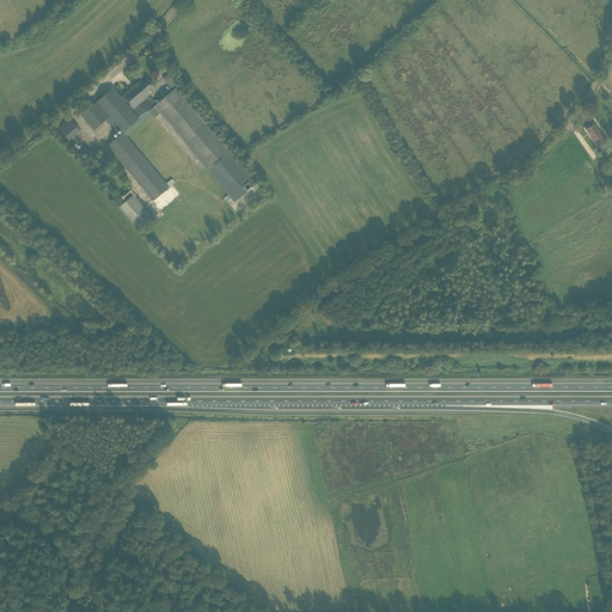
[(175,89),(176,89),(179,86),(169,74),(164,79),(173,91),(175,89)]
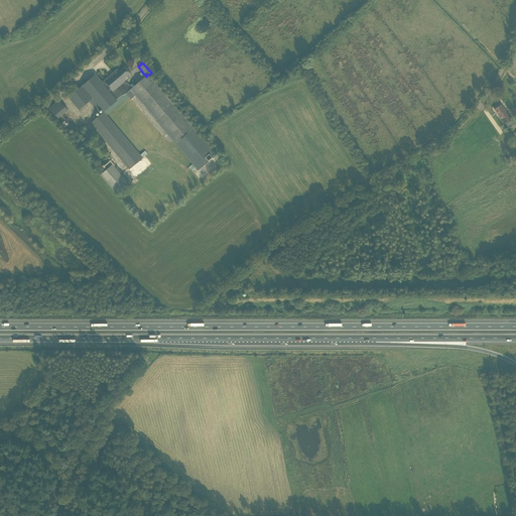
[(132,88),(131,86),(124,79),(130,73),(125,67),(119,72),(117,70),(102,82),(96,75),(69,97),(80,110),(89,101),(94,107),(97,104),(104,112),(107,115),(128,97),(126,93),(132,88)]
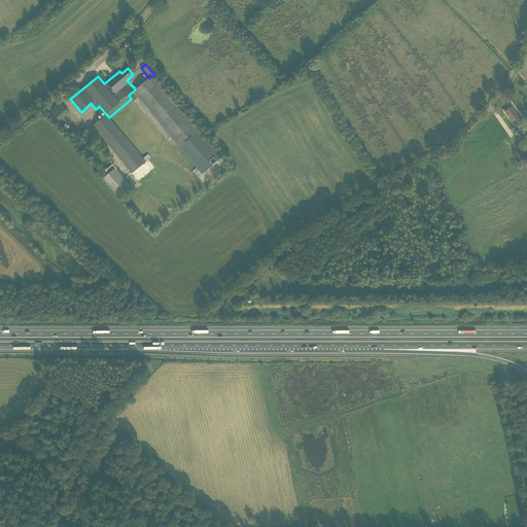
[(149,78),(135,90),(129,95),(131,99),(134,101),(138,98),(176,143),(178,146),(202,174),(220,159),(198,132),(156,82),(151,76),(150,76),(149,78)]
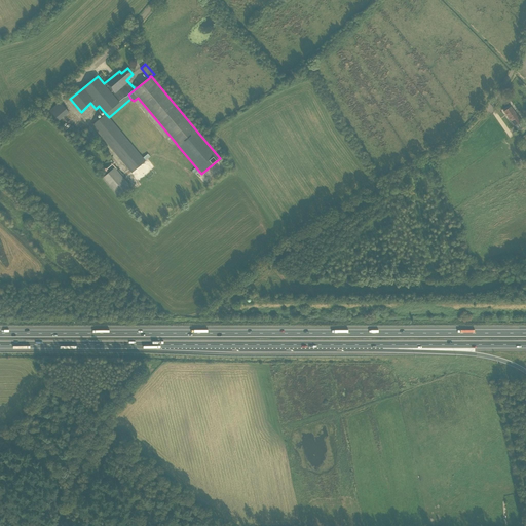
[(61,101),(48,111),(58,121),(69,112),(61,101)]
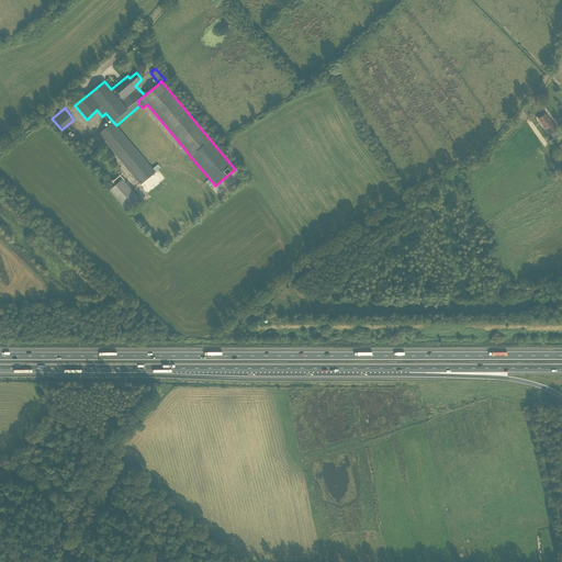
[(553,141),(561,135),(546,113),(538,119),(553,141)]
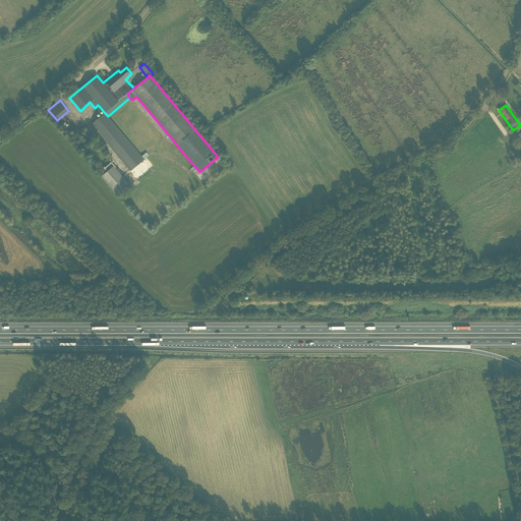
[(106,115),(105,113),(92,124),(130,171),(145,160),(106,115)]
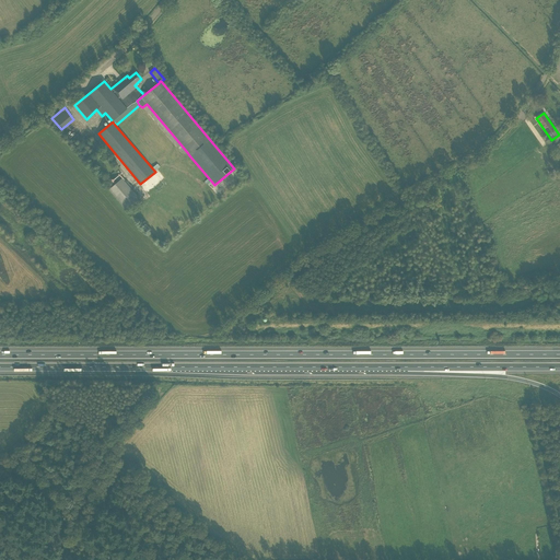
[(102,149),(95,140),(88,147),(94,155),(102,149)]
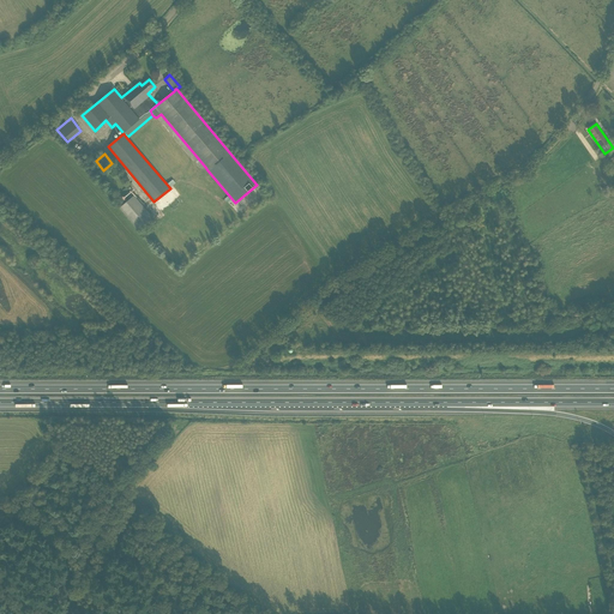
[(134,196),(119,208),(139,230),(154,218),(134,196)]
